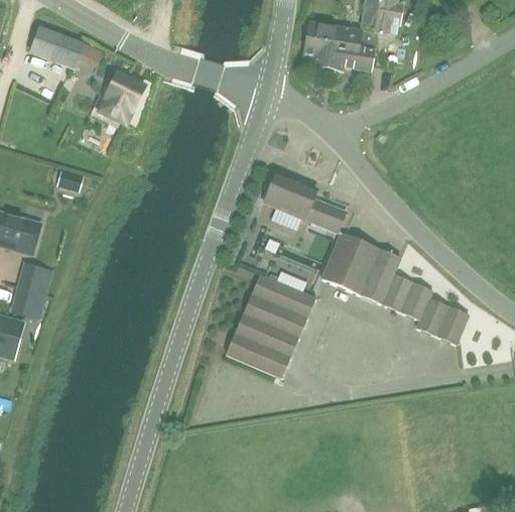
[(309,20),(305,37),(374,48),(377,32),(373,31),(377,0),(364,0),(360,29),(309,20)]
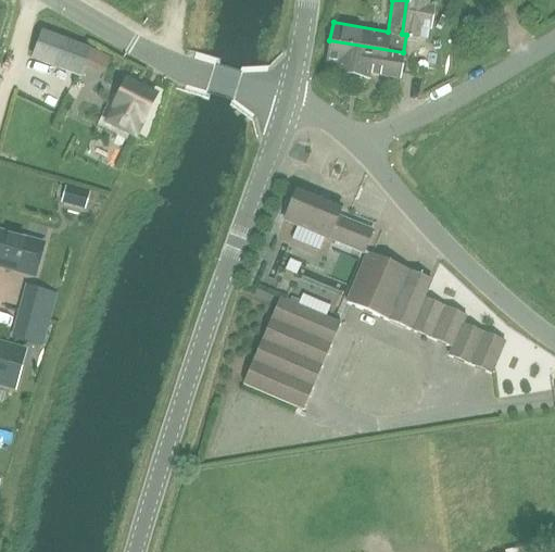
[(417,37),(423,0),(406,0),(402,34),(406,35),(417,37)]
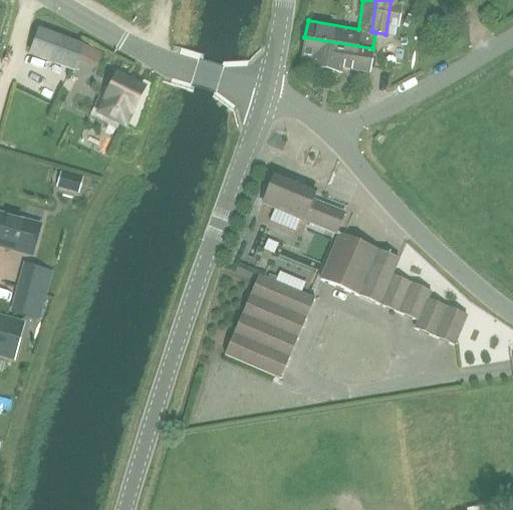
[(491,31),(503,26),(497,13),(485,18),(491,31)]
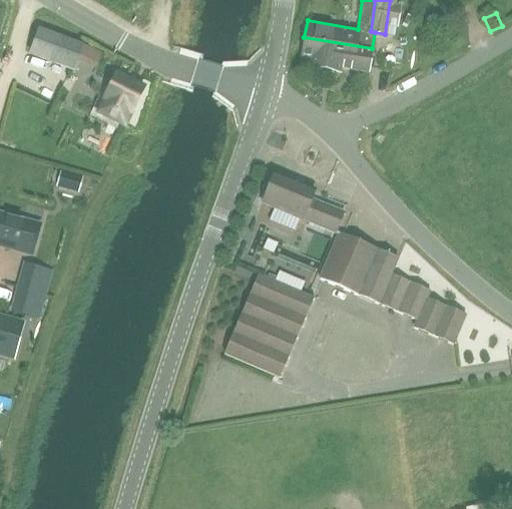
[(38,53),(72,66),(79,47),(46,33),(38,53)]
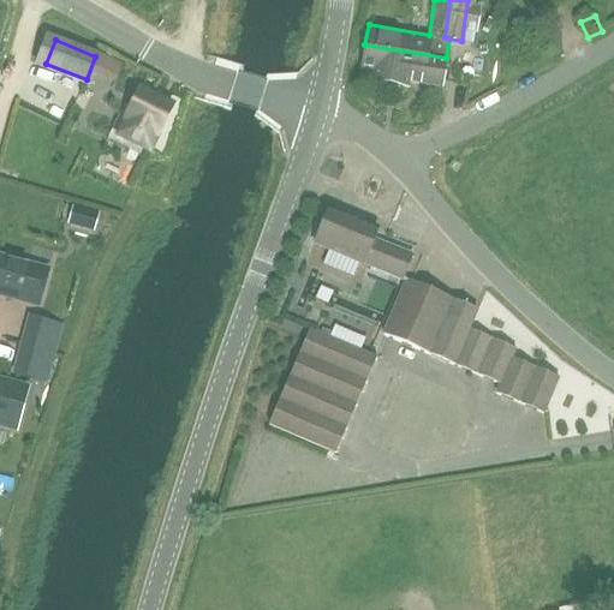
[(446,58),(364,45),(361,65),(423,76),(422,81),(441,84),(446,58)]
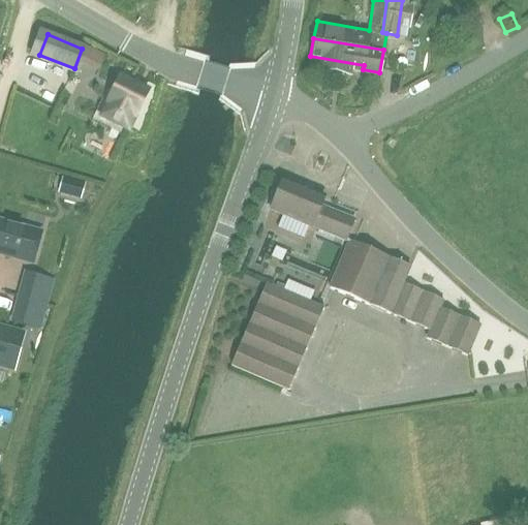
[(109,98),(102,113),(129,125),(135,112),(136,112),(149,87),(120,73),(107,98),(109,98)]
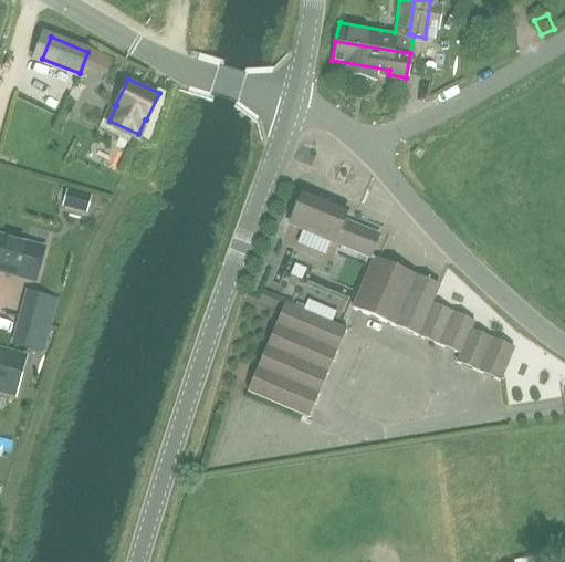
[(70,124),(98,133),(111,96),(82,87),(70,124)]
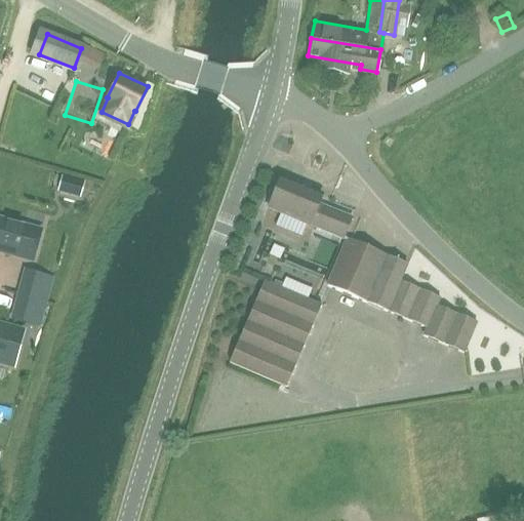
[(322,192),(281,174),(279,179),(275,181),(273,186),(275,189),(274,192),(270,193),(268,198),(270,201),(269,204),(343,236),(352,214),(318,201),(322,192)]
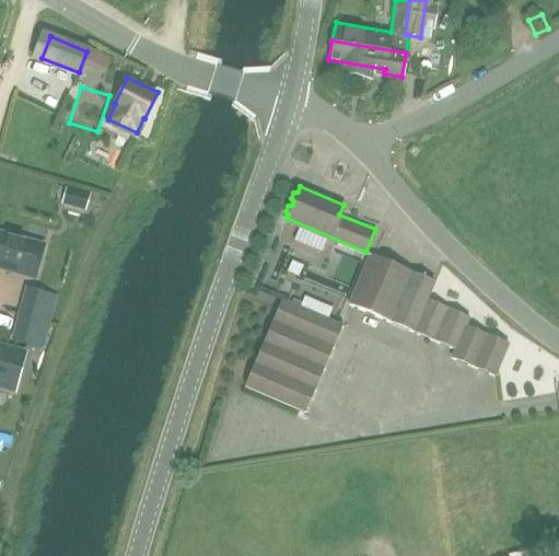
[(44,242),(0,230),(0,264),(35,274),(44,242)]
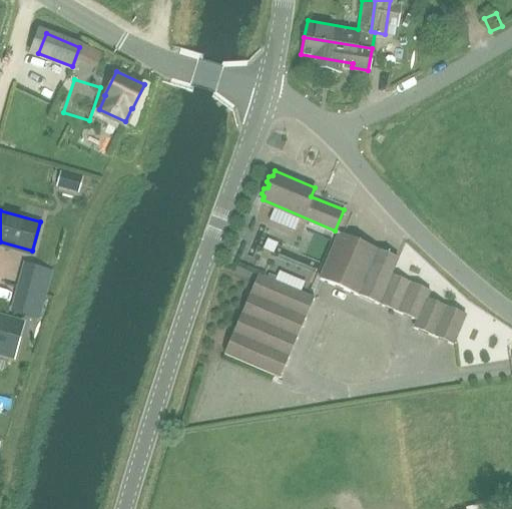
[(269,253),(280,260),(294,234),(283,228),(269,253)]
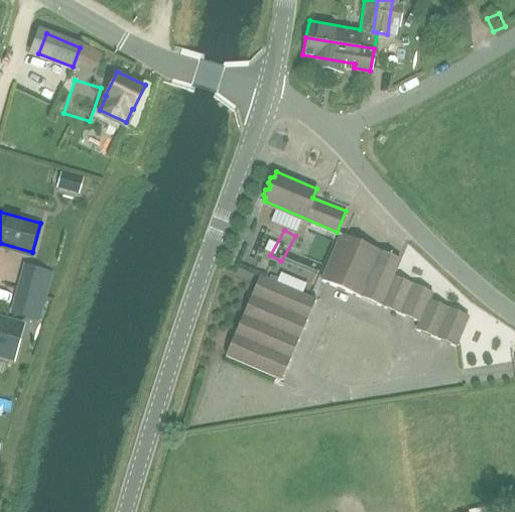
[(469,313),(429,296),(432,289),(393,273),(399,257),(343,233),(324,278),(419,318),(416,327),(457,344),(469,313)]
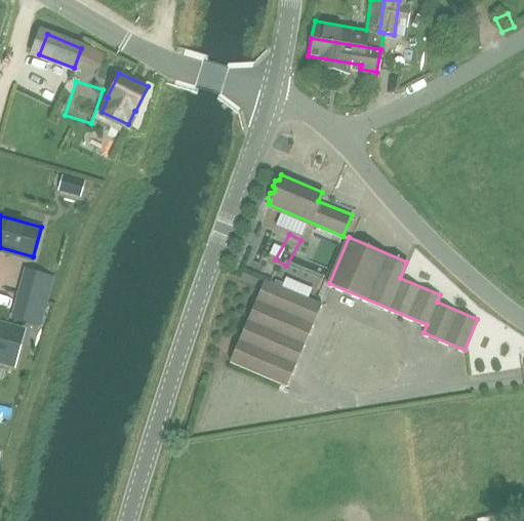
[(38,322),(51,275),(28,268),(14,315),(38,322)]
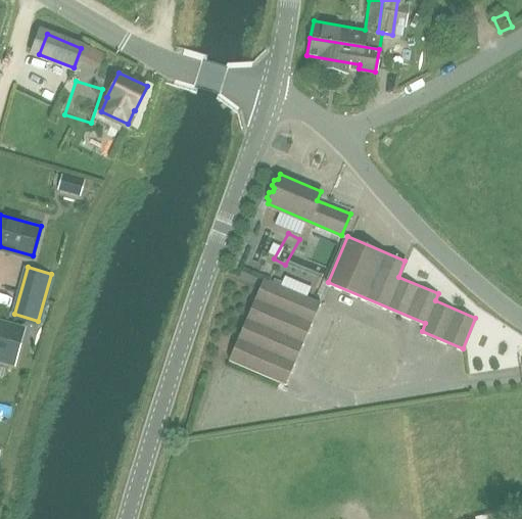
[(229,359),(287,382),(321,301),(263,278),(229,359)]
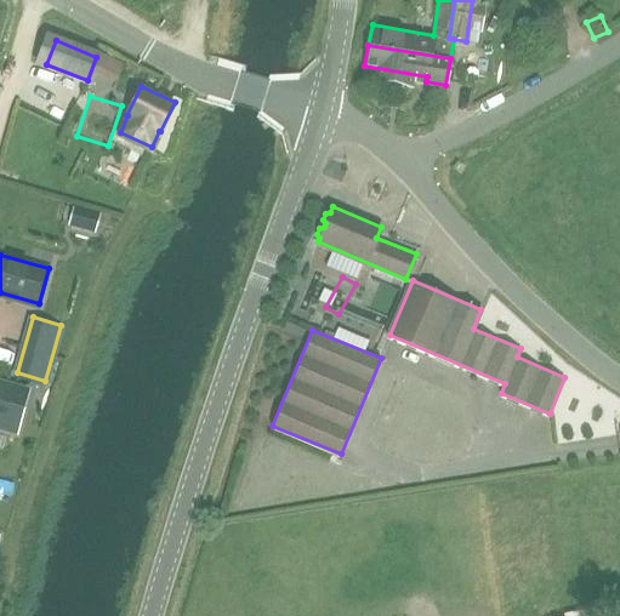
[(0,421),(17,426),(27,391),(0,383),(0,421)]
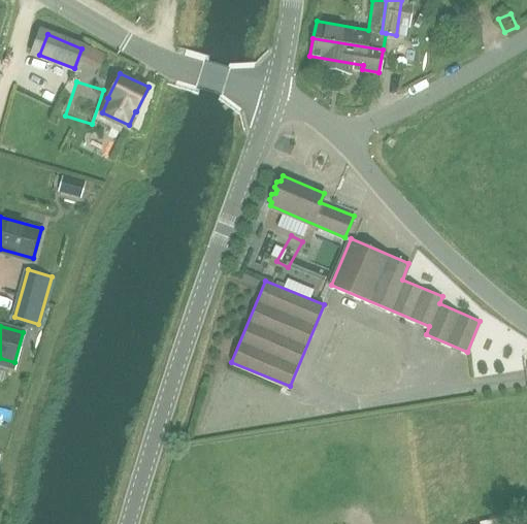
[(376,392),(377,402),(403,399),(402,389),(376,392)]
